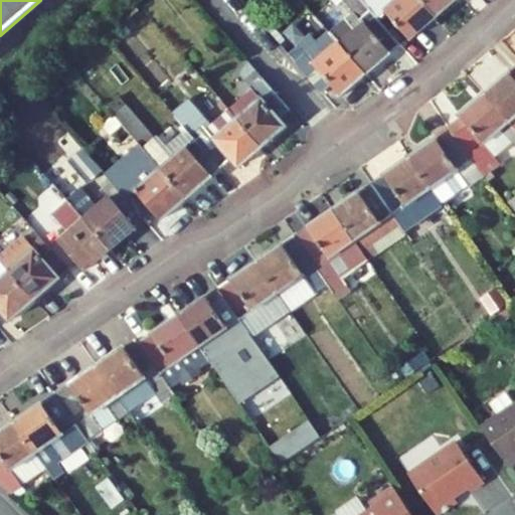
[(378,18),(362,0),(345,0),(354,11),(330,32),(339,42),(367,74),(392,53),(401,45),(378,18)]
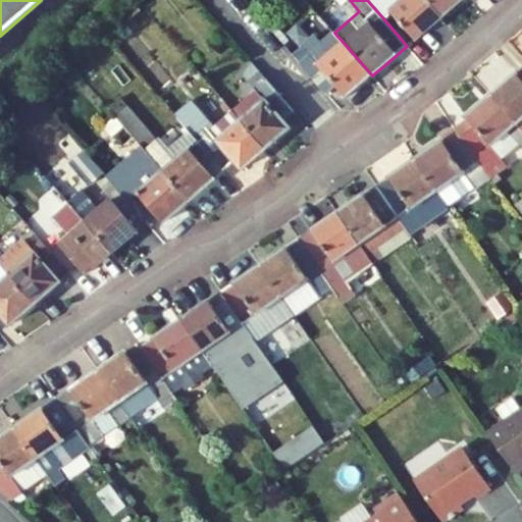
[(367,0),(383,18),(390,11),(416,40),(442,17),(427,0),(367,0)]
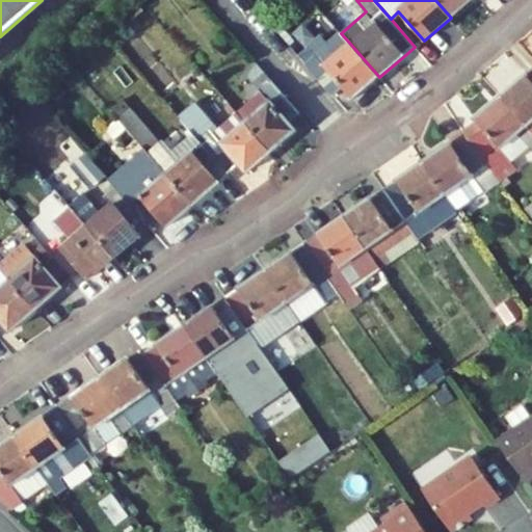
[(127,24),(142,11),(135,1),(118,15),(127,24)]
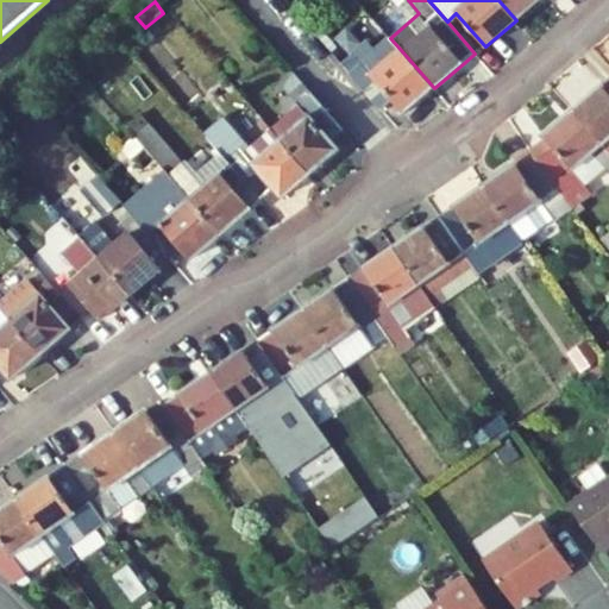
[(372,74),(401,50),(390,38),(362,62),(372,74)]
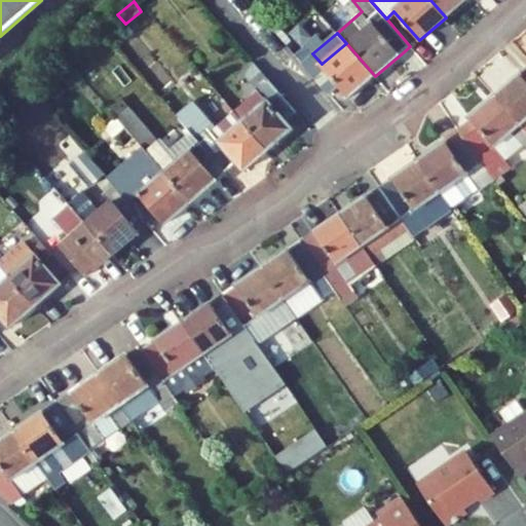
[(295,54),(329,95),(339,86),(348,99),(375,76),(346,43),(322,64),(312,53),(305,45),(295,54)]
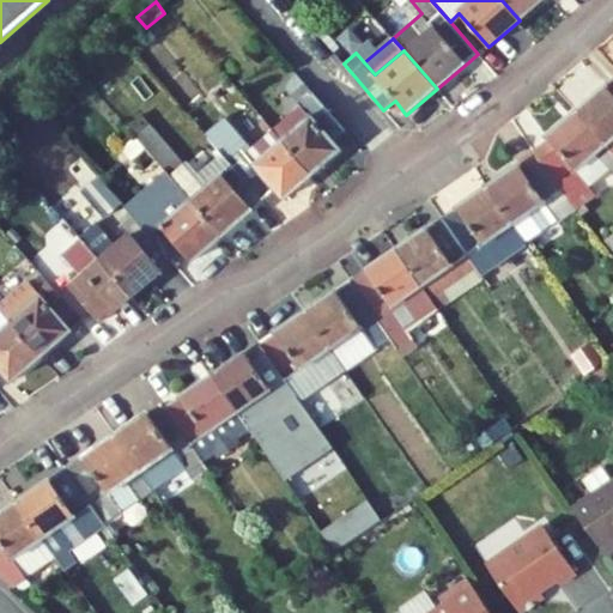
[(301,107),(273,131),(313,175),(340,150),(334,143),(346,131),(296,73),(286,89),(301,107)]
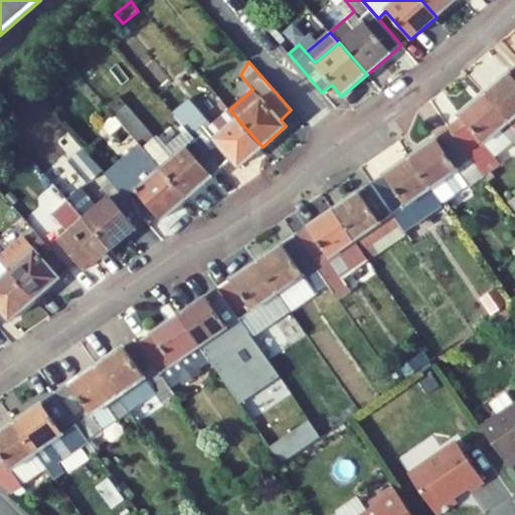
[(514,66),(486,92),(514,126),(514,66)]
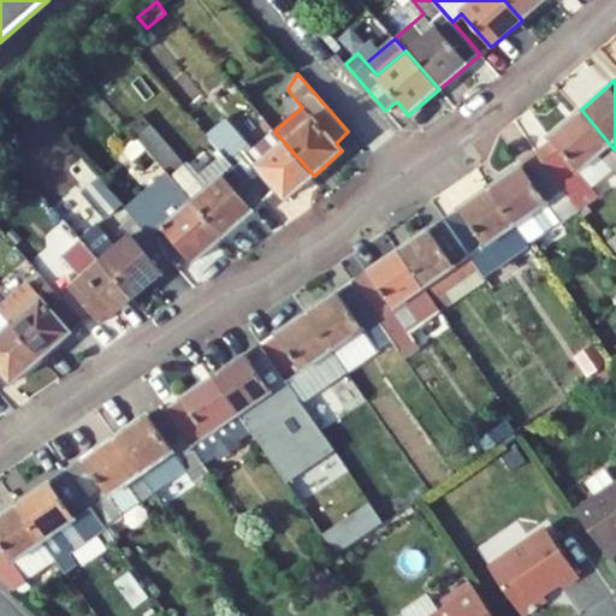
[(556,142),(540,153),(582,208),(590,202),(598,196),(592,188),(579,171),(598,154),(612,171),(615,176),(615,150),(581,110),(552,135),(556,142)]
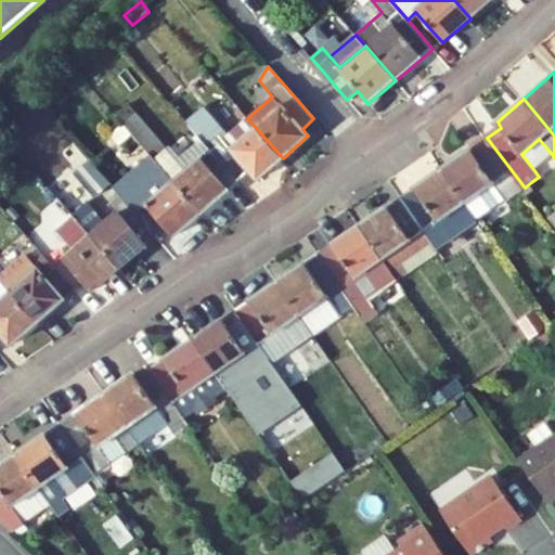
[(164,170),(201,214),(237,181),(210,150),(184,172),(175,160),(168,152),(169,151),(129,104),(115,116),(124,125),(131,134),(164,170)]
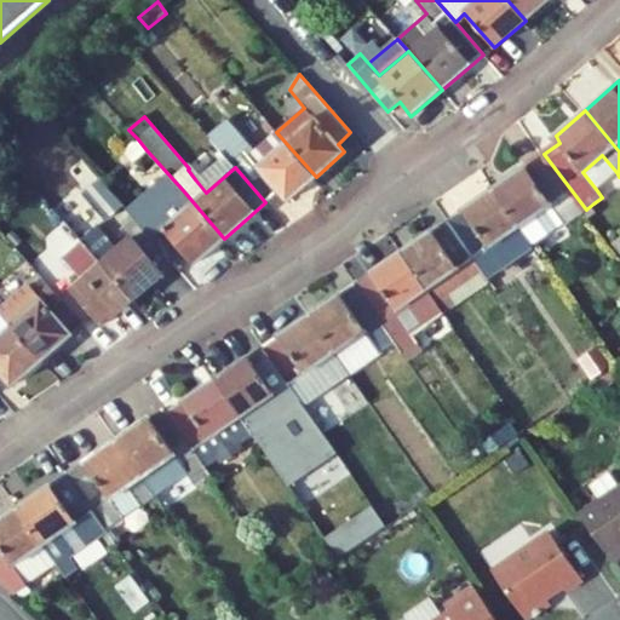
[(231,162),(252,147),(229,118),(208,132),(231,162)]
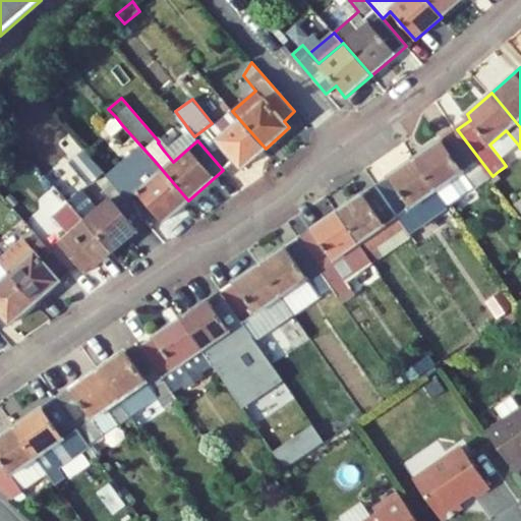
[(113,136),(123,126),(116,117),(105,127),(113,136)]
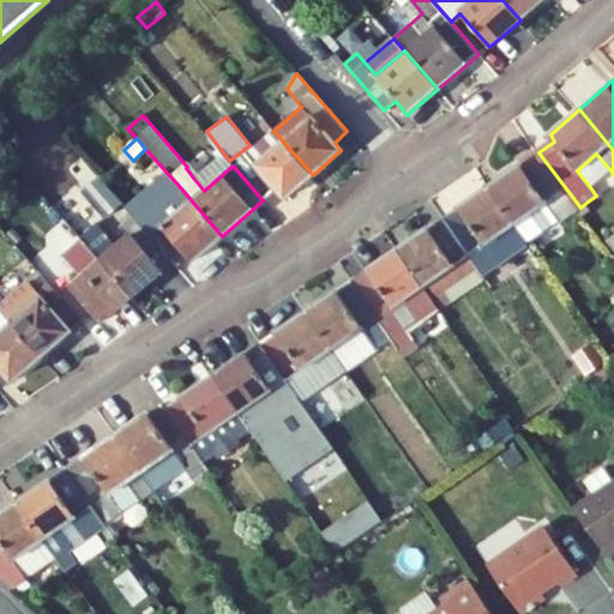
[(539,152),(488,187),(527,242),(558,220),(559,222),(581,208),(539,152)]
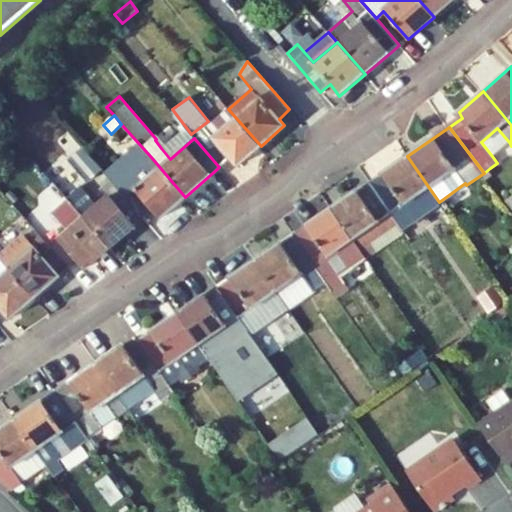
[(185,128),(161,148),(170,159),(194,138),(185,128)]
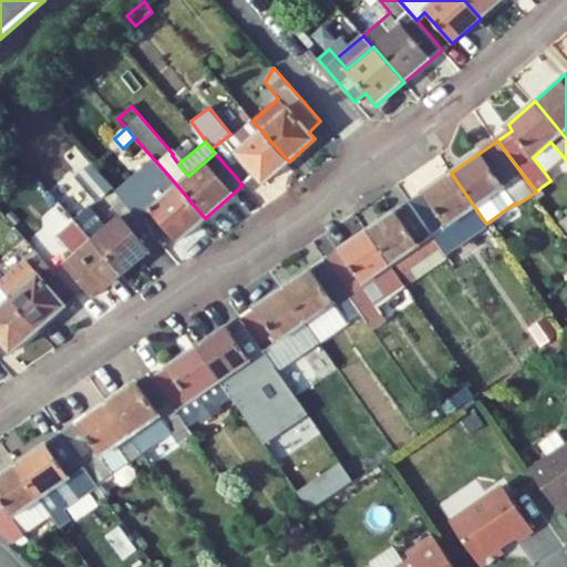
[(533,157),(545,173),(564,157),(550,142),(533,157)]
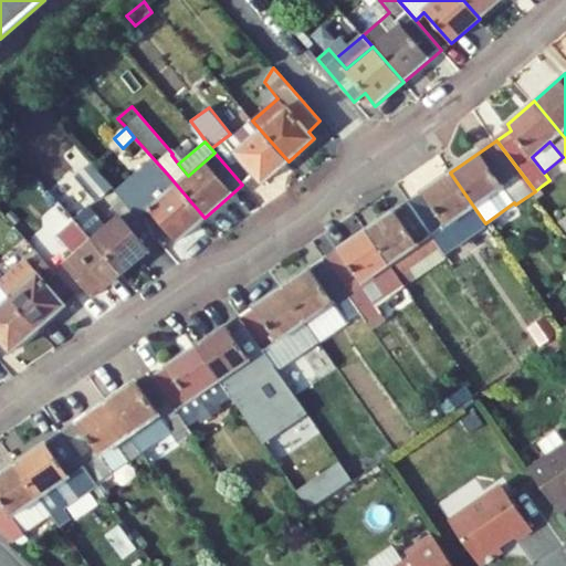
[(113,186),(93,164),(74,180),(94,203),(113,186)]
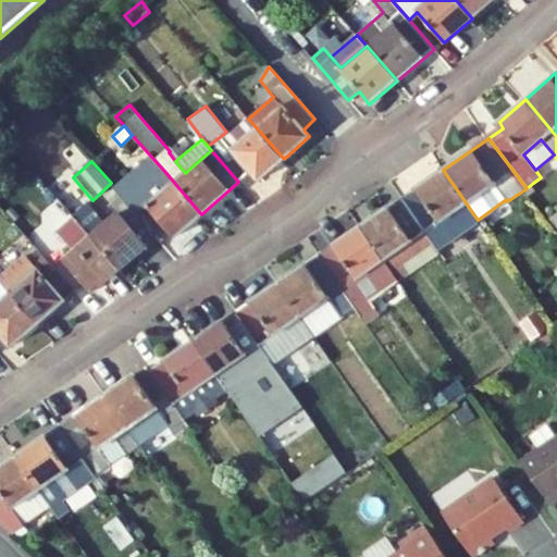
[(443,170),(401,198),(438,250),(480,222),(478,220),(443,170)]
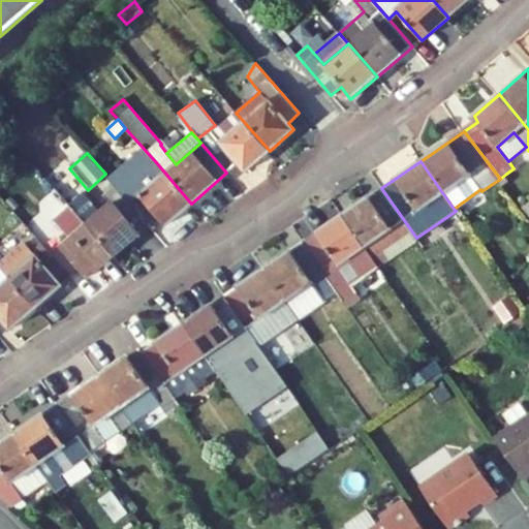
[(156,162),(121,193),(148,224),(157,217),(165,225),(191,204),(156,162)]
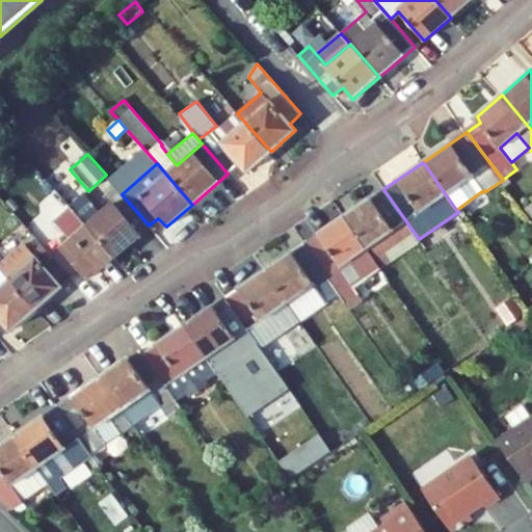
[(509,175),(503,180),(507,185),(513,180),(509,175)]
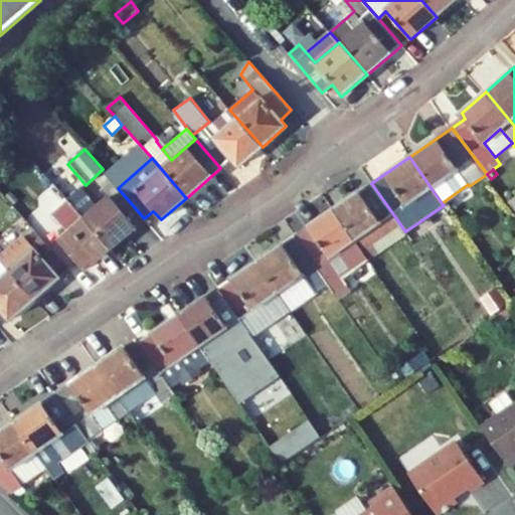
[(110,247),(144,218),(118,188),(112,181),(102,190),(109,198),(99,207),(80,188),(68,200),(110,247)]
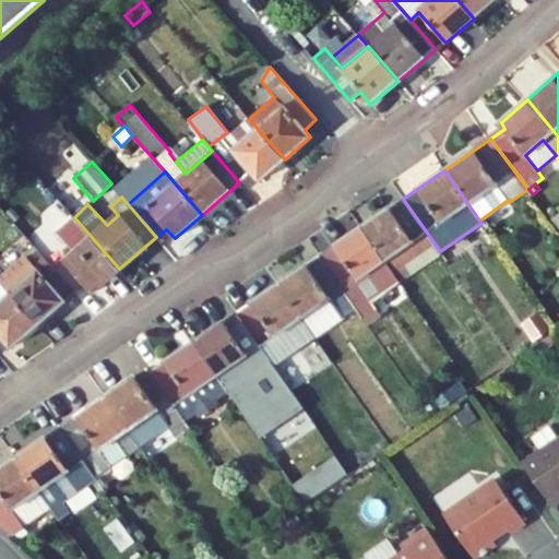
[(403,199),(361,226),(400,282),(442,254),(440,251),(403,199)]
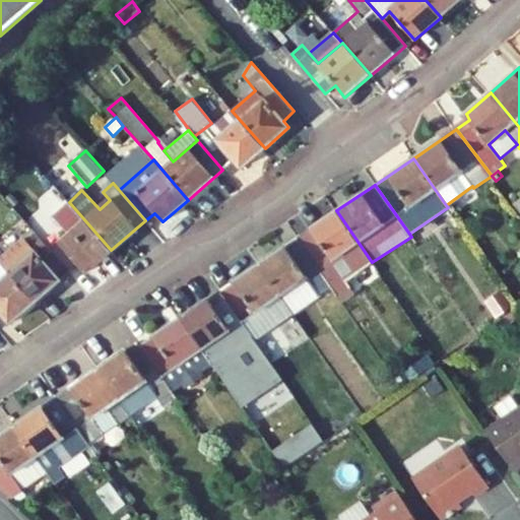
[(111,250),(69,202),(55,214),(72,233),(52,251),(70,272),(78,265),(85,272),(111,250)]
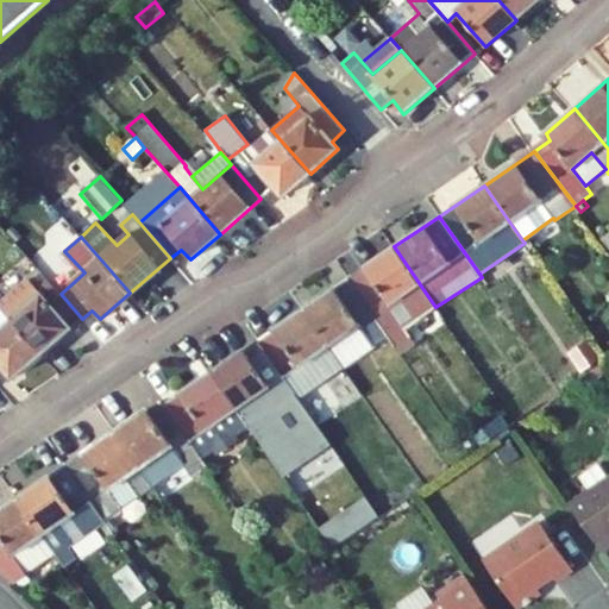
[(396,347),(412,337),(406,328),(435,307),(394,246),(349,277),(396,347)]
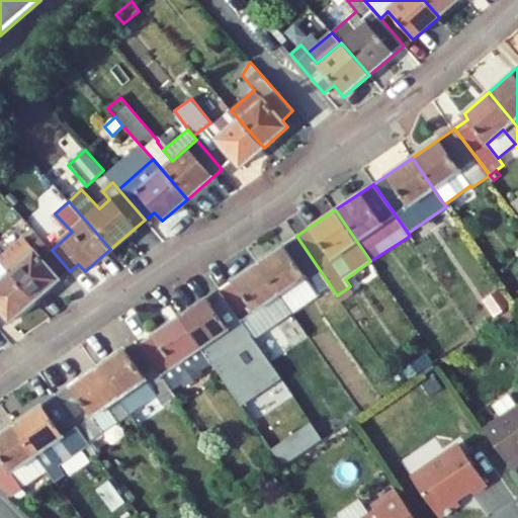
[(296,236),(258,262),(280,294),(283,299),(292,313),(319,294),(318,293),(330,285),(337,295),(296,236)]
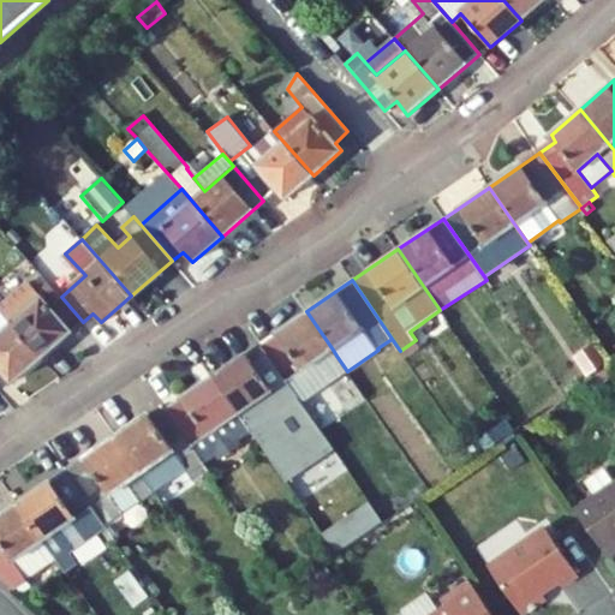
[(83,322),(61,297),(49,284),(40,293),(30,282),(0,308),(0,309),(42,358),(83,322)]
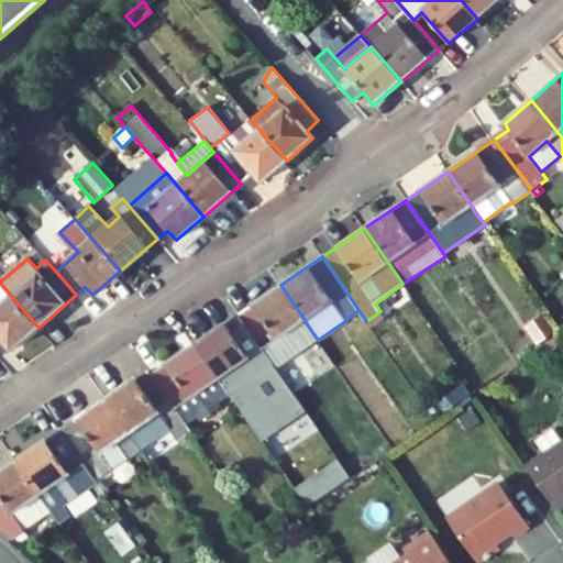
[(10,351),(39,328),(0,283),(0,343),(2,342),(10,351)]
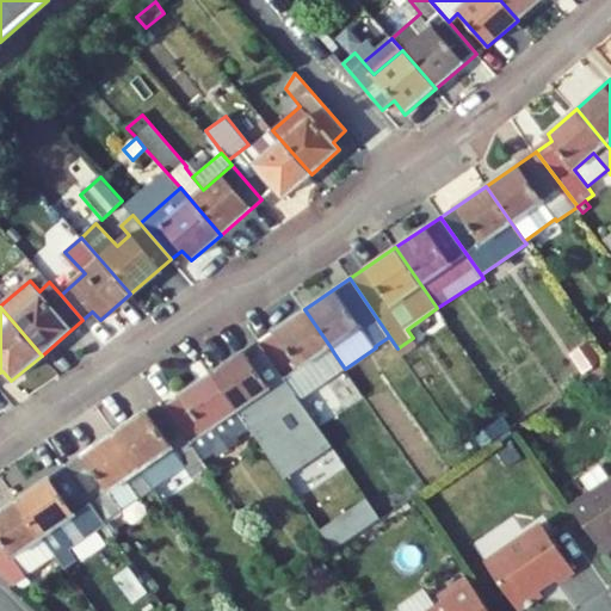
[(331,347),(304,309),(259,340),(295,394),(300,400),(310,393),(295,372),(331,347)]
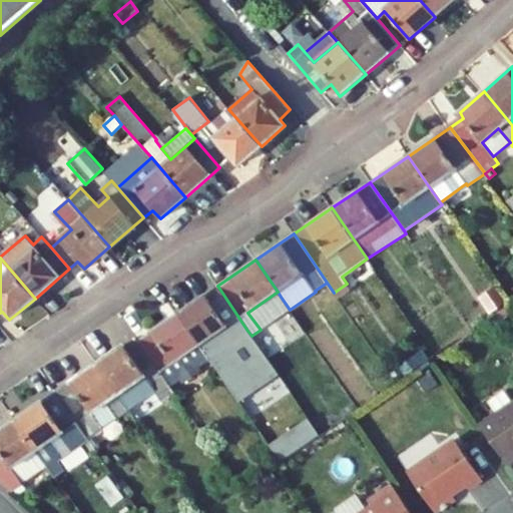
[(347,284),(334,293),(338,298),(351,290),(347,284)]
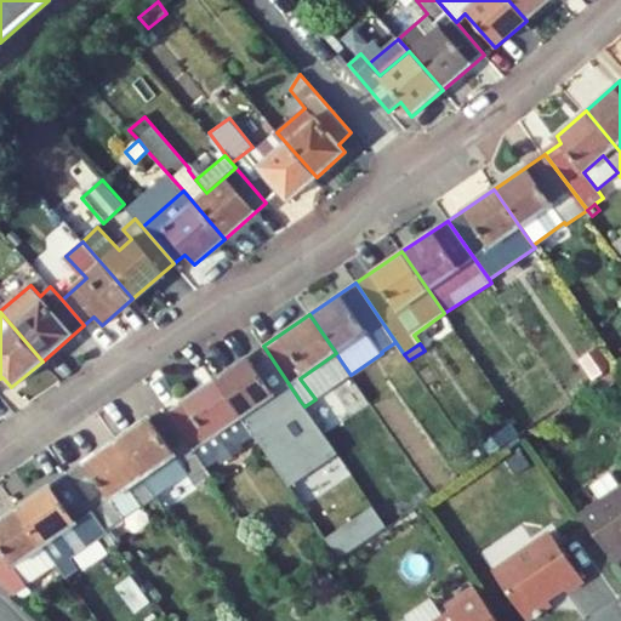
[(305,406),(300,400),(263,346),(215,380),(254,434),(266,453),(313,419),(305,406)]
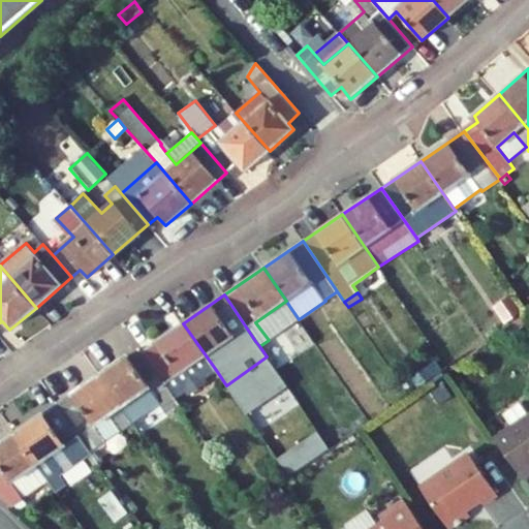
[(511,299),(496,308),(505,321),(520,312),(511,299)]
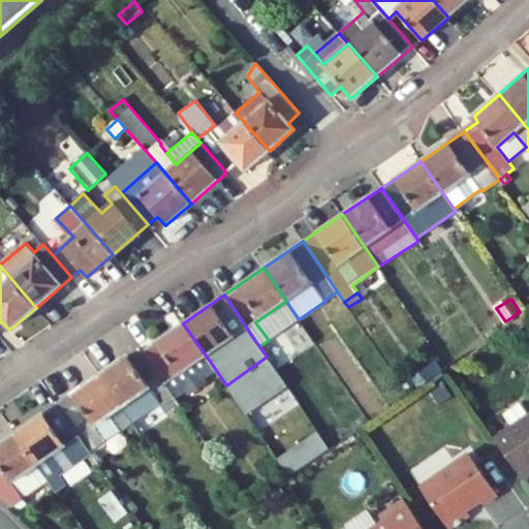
[(269,340),(287,327),(279,314),(289,306),(286,301),(255,322),(269,340)]
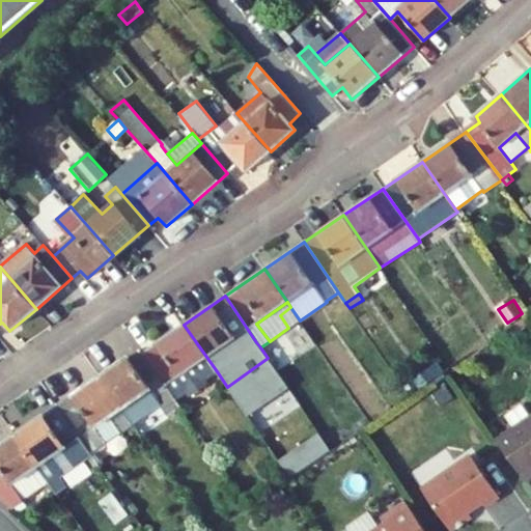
[(290,307),(280,315),(288,328),(300,320),(290,307)]
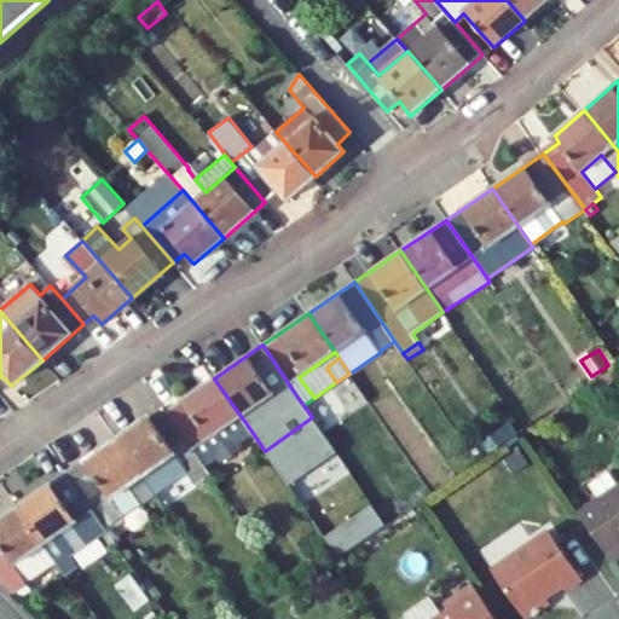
[(214,379),(167,411),(204,466),(218,457),(221,462),(242,447),(239,441),(253,433),(214,379)]
